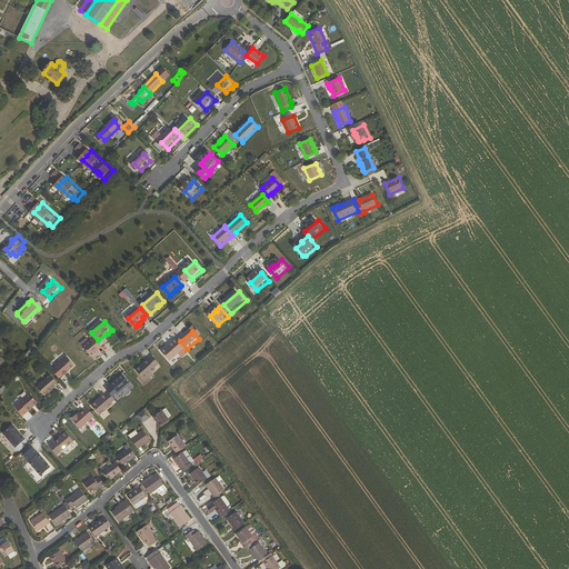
[(169,350),(165,353),(172,362),(188,349),(187,349),(180,341),(180,340),(172,347),(173,348),(169,351),(169,350)]
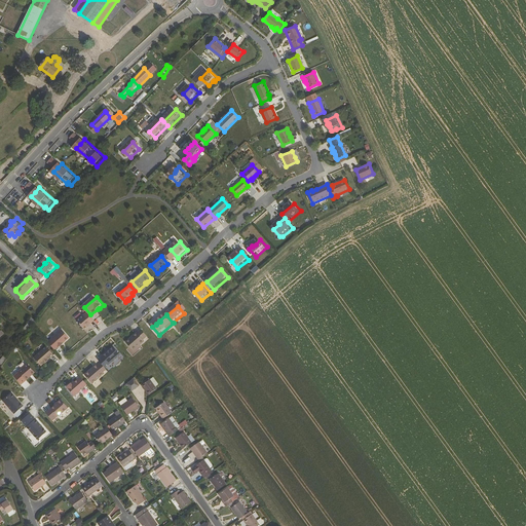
[(86,316),(79,322),(86,330),(94,325),(86,316)]
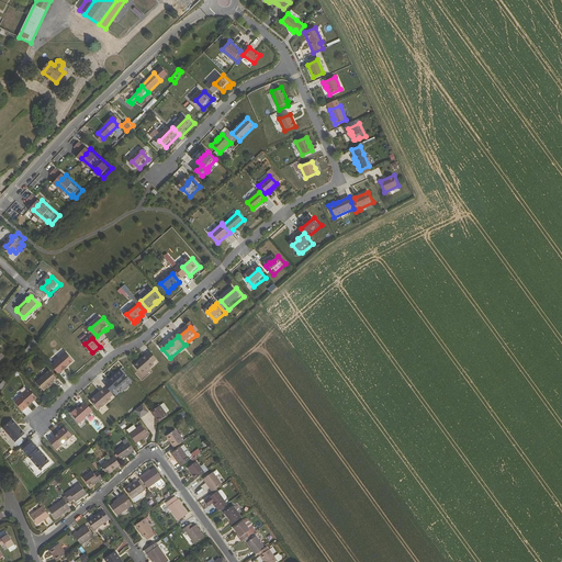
[(25,351),(29,355),(38,344),(33,339),(31,341),(32,343),(25,351)]
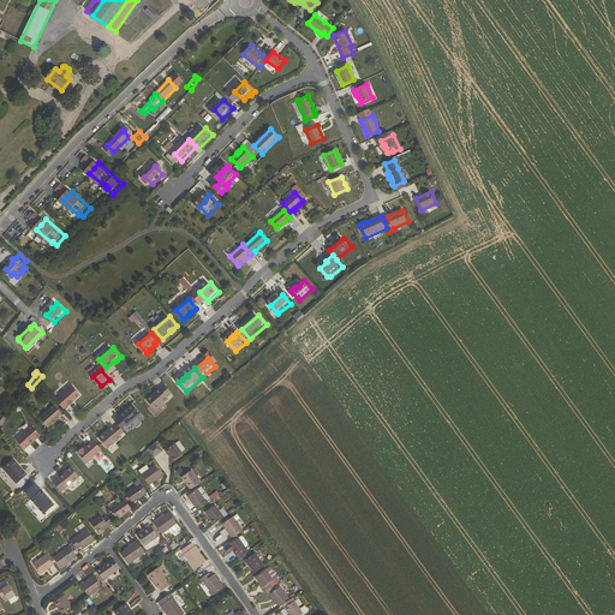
[(175,394),(168,386),(150,401),(159,411),(167,404),(167,405),(172,400),(171,399),(175,394)]
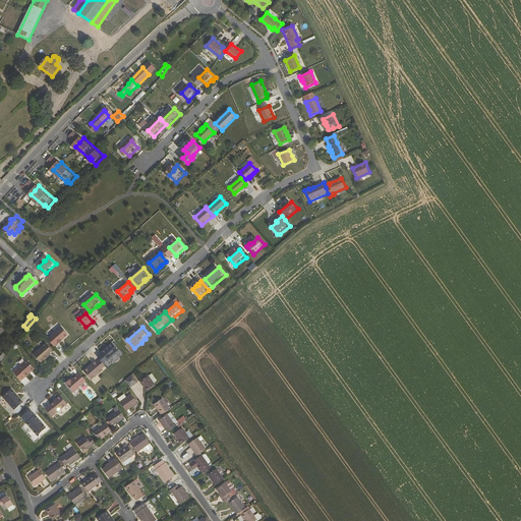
[(64,328),(50,340),(56,347),(60,344),(60,345),(65,341),(64,340),(66,338),(66,339),(70,335),(64,328)]
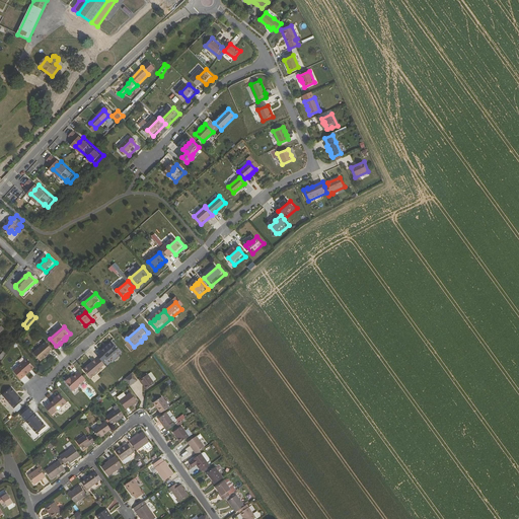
[(49,343),(35,353),(43,362),(46,359),(47,359),(50,357),(50,356),(56,351),(49,343)]
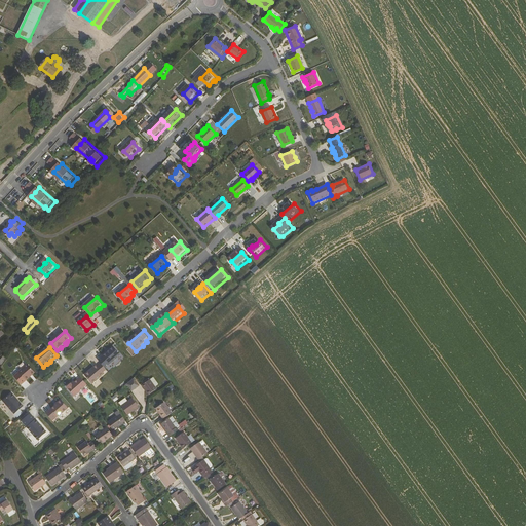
[(116,347),(106,357),(112,365),(122,355),(116,347)]
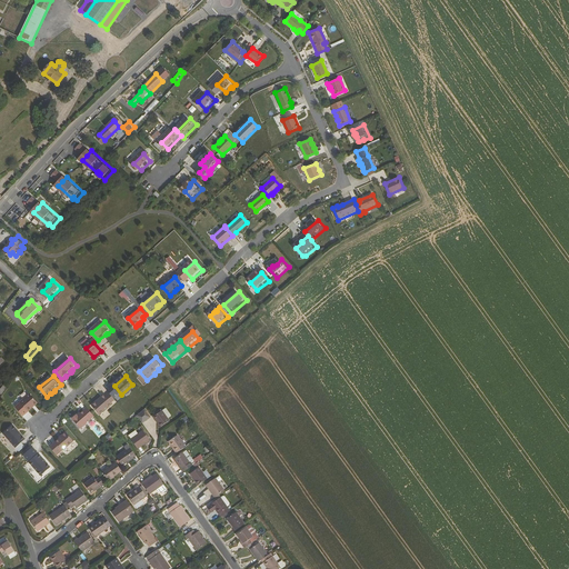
[(32,395),(22,402),(30,411),(40,403),(32,395)]
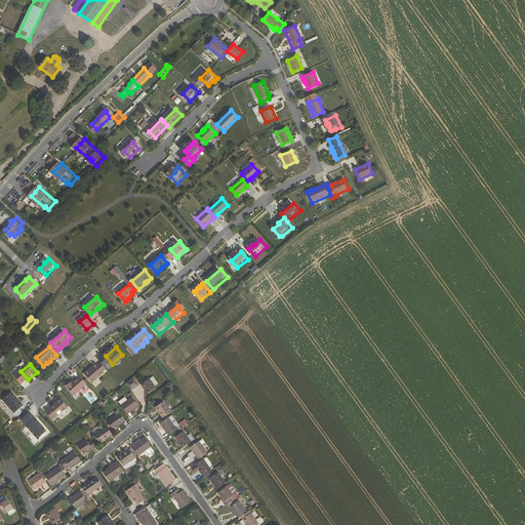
[(99,365),(87,375),(93,382),(97,378),(99,380),(107,373),(106,372),(109,369),(104,364),(101,366),(99,365)]
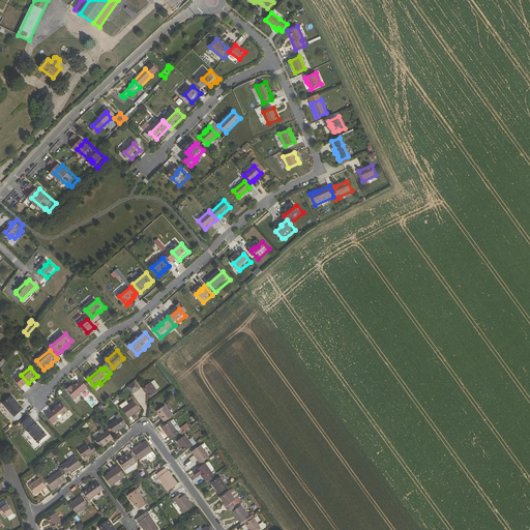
[(90,388),(84,381),(78,386),(75,388),(75,387),(74,386),(69,390),(78,400),(83,395),(83,394),(90,388)]
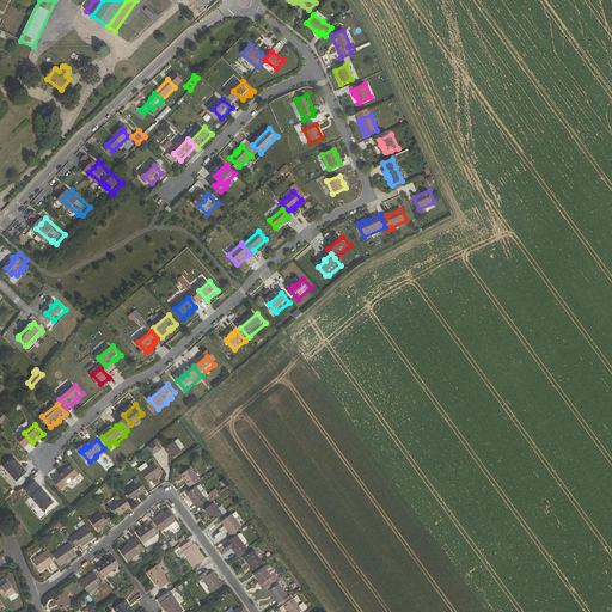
[(148,450),(155,458),(164,452),(157,442),(148,450)]
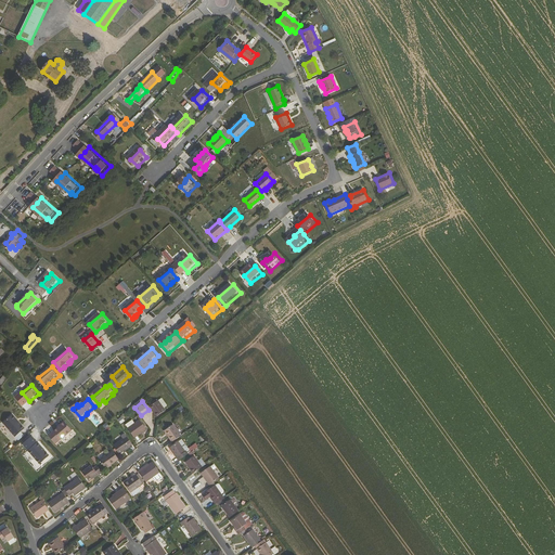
[(151,409),(158,418),(167,412),(160,402),(151,409)]
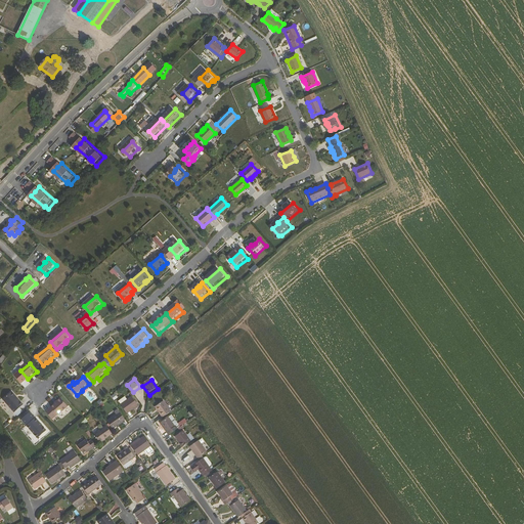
[(14,392),(5,399),(16,412),(26,405),(19,398),(19,399),(17,396),(14,392)]
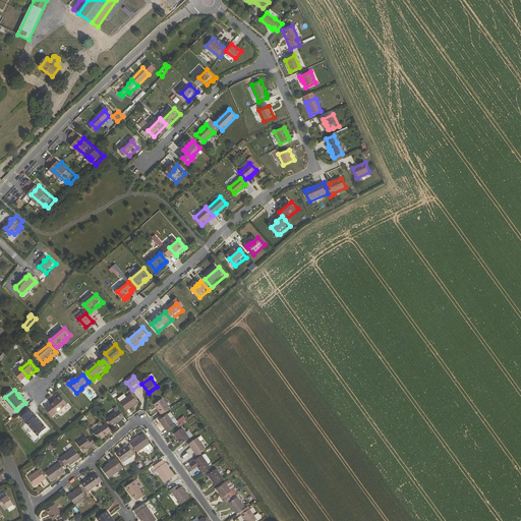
[(52,405),(47,409),(54,417),(59,413),(70,405),(62,396),(58,400),(58,401),(57,402),(53,405),(52,405)]
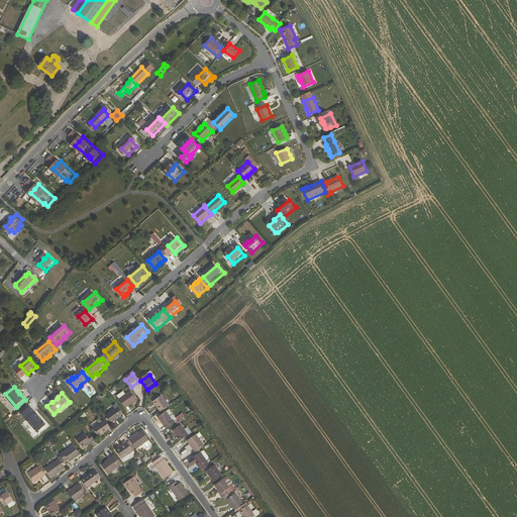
[(138,402),(132,394),(121,402),(126,410),(133,405),(138,402)]
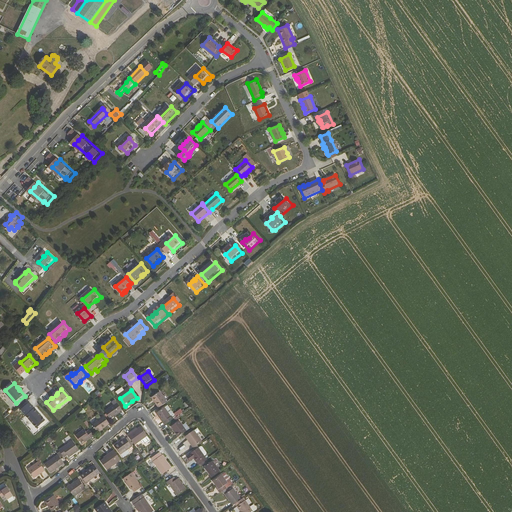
[(161,409),(169,404),(161,394),(153,399),(161,409)]
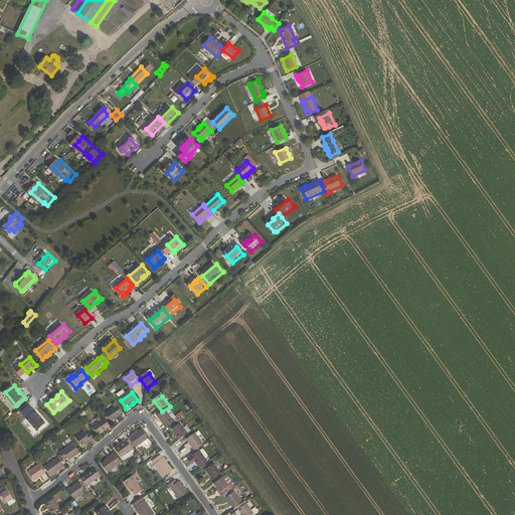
[(122,415),(124,414),(116,403),(114,405),(116,408),(122,415)]
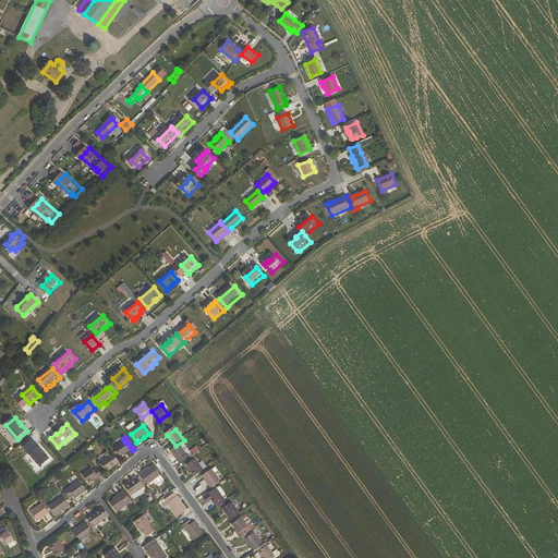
[(38,445),(33,438),(24,447),(29,452),(38,445)]
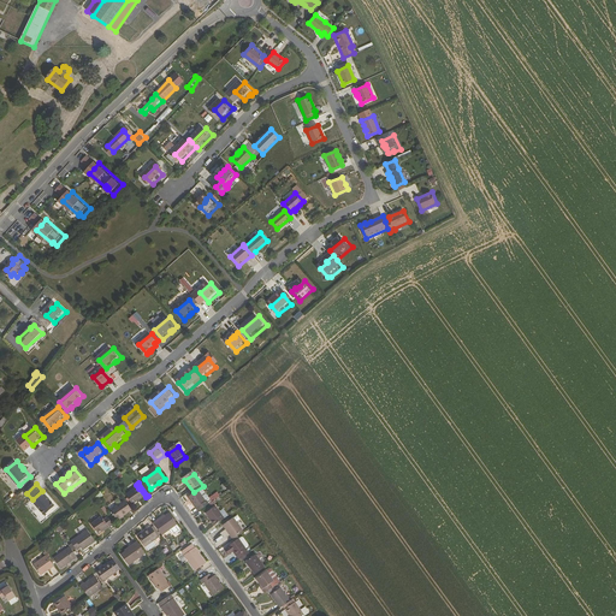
[(135,505),(146,497),(138,489),(128,496),(135,505)]
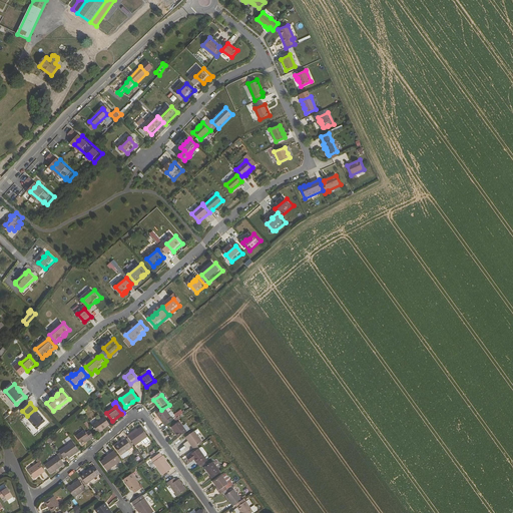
[(50,423),(36,408),(35,409),(27,416),(21,421),(34,437),(50,423)]
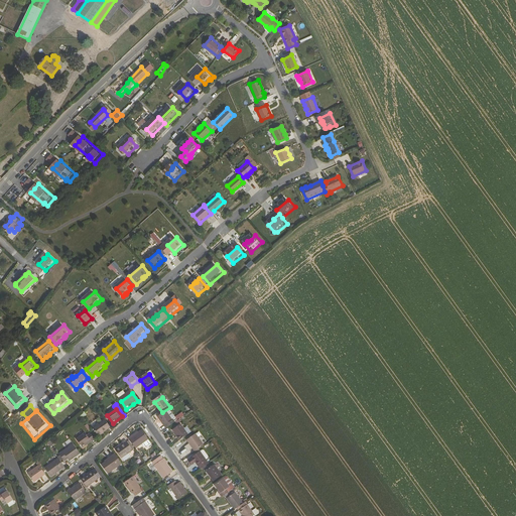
[(167,430),(177,423),(175,420),(177,419),(170,410),(159,418),(167,430)]
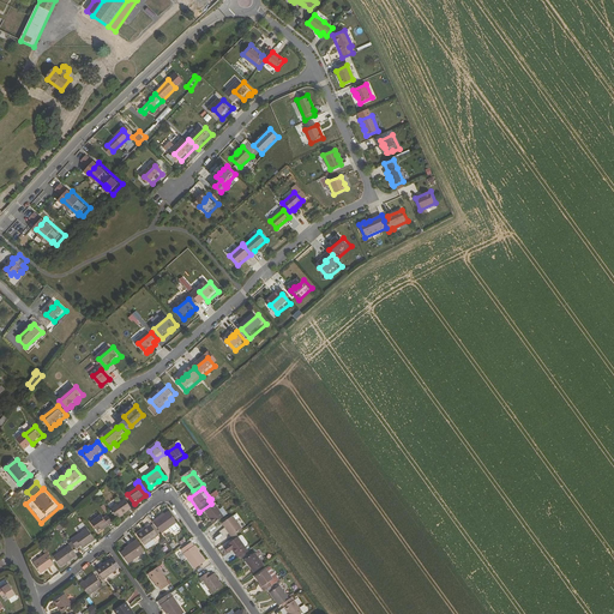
[(100,489),(92,494),(96,499),(103,494),(100,489)]
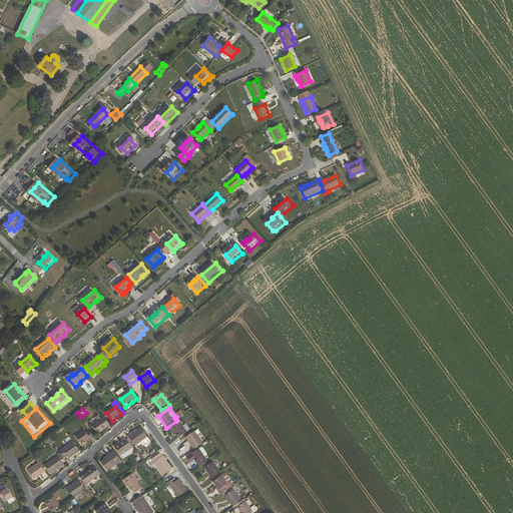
[(110,423),(104,416),(92,424),(97,432),(102,429),(110,423)]
